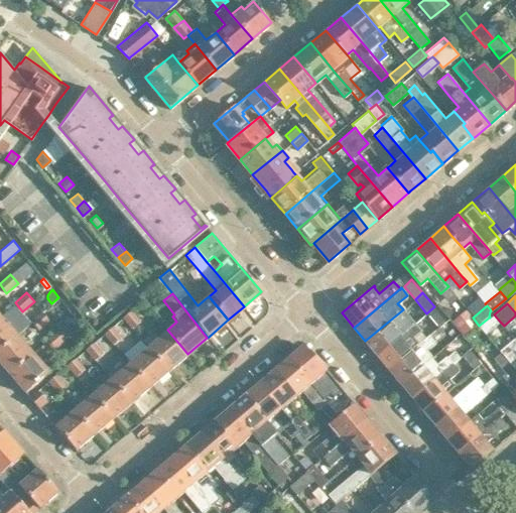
[(445,321),(434,306),(426,313),(438,327),(445,321)]
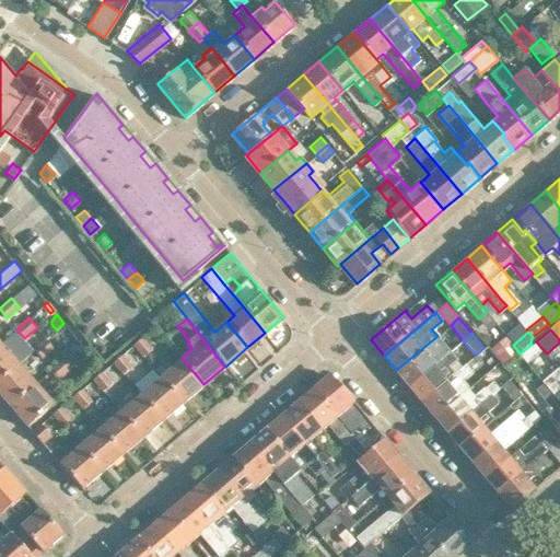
[(450,351),(438,336),(396,370),(410,386),(450,351)]
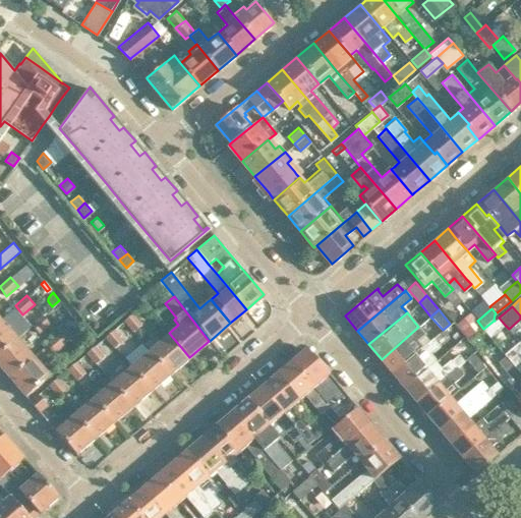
[(470,312),(456,325),(470,340),(483,329),(477,321),(470,312)]
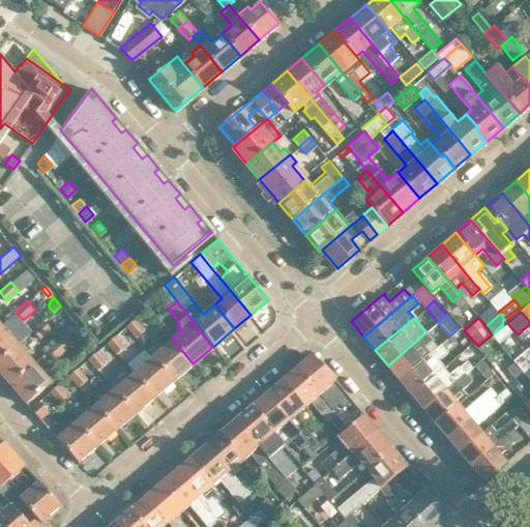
[(146,331),(136,319),(127,326),(138,339),(146,331)]
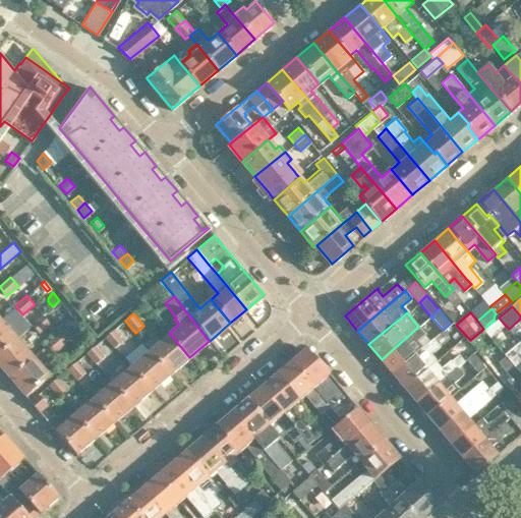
[(51,324),(43,314),(32,325),(39,333),(51,324)]
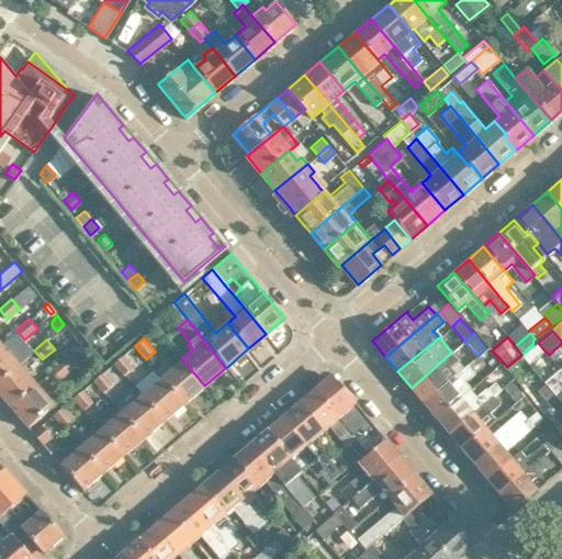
[(0,344),(0,379),(20,362),(2,343),(0,344)]
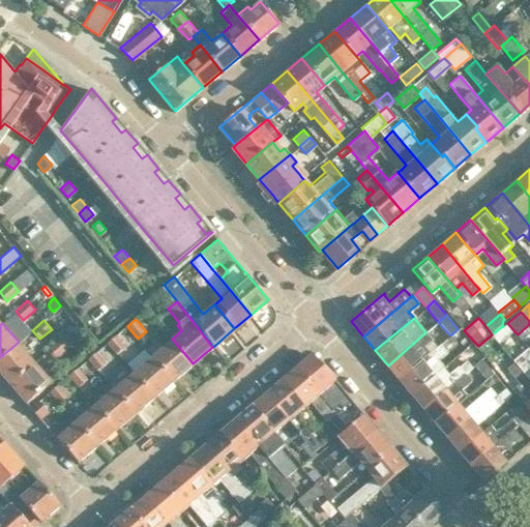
[(502,326),(492,334),(499,343),(513,330),(507,323),(503,326),(502,326)]
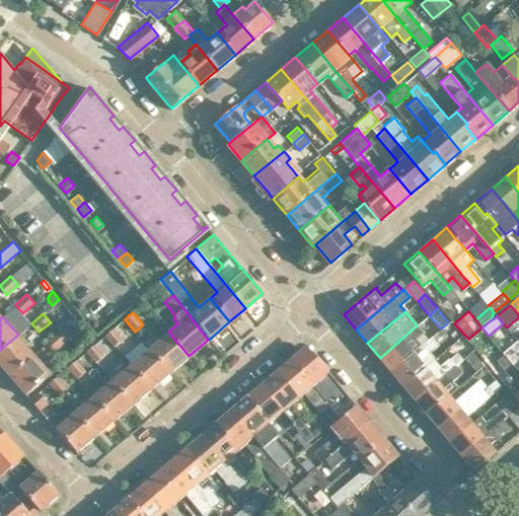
[(75,318),(59,332),(48,342),(55,350),(67,341),(82,327),(75,318)]
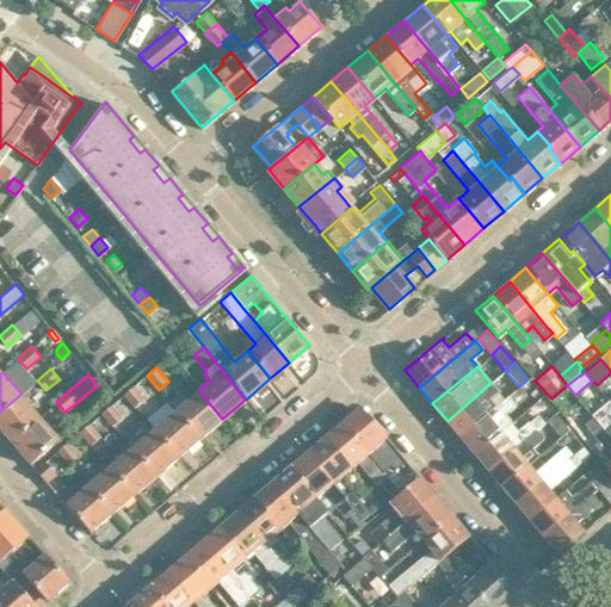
[(448,421),(461,437),(486,415),(493,408),(487,400),(498,390),(491,383),(448,421)]
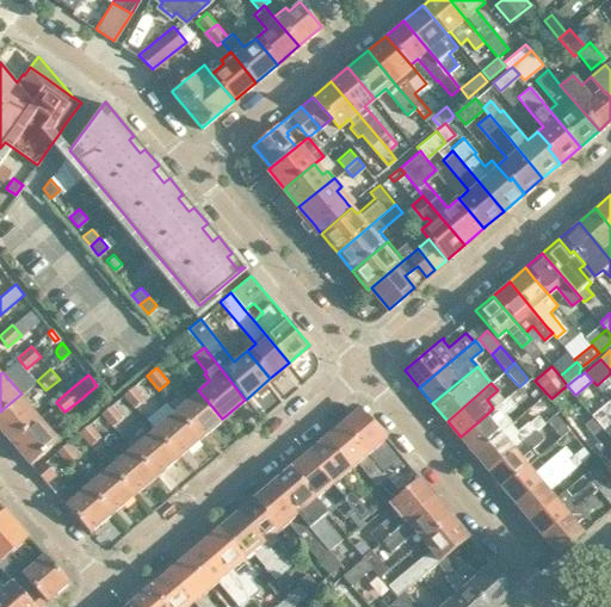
[(147,400),(136,385),(127,394),(137,408),(147,400)]
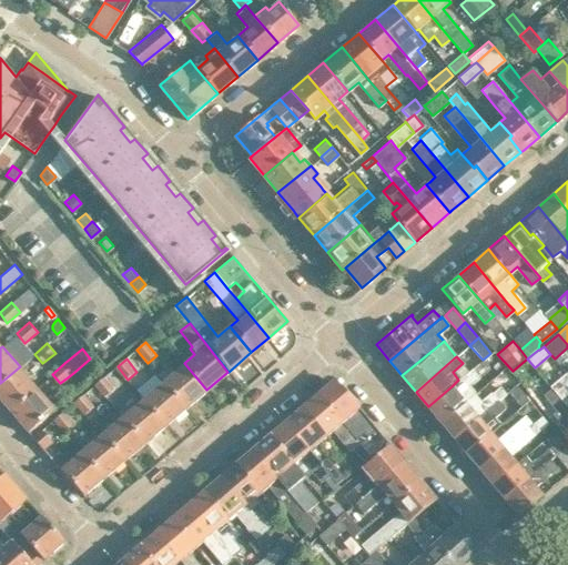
[(185,407),(206,390),(184,363),(163,381),(185,407)]
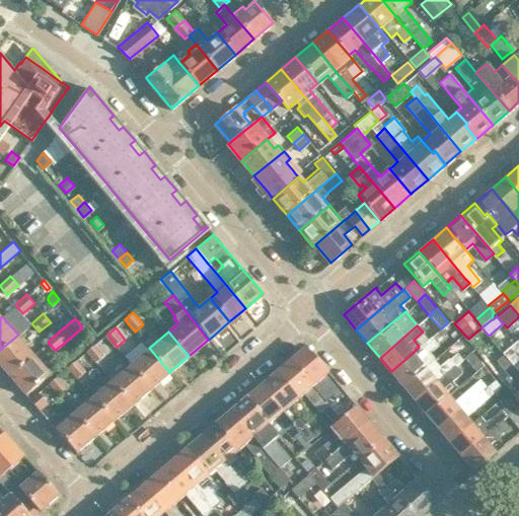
[(0,350),(0,364),(9,375),(34,354),(18,335),(0,350)]
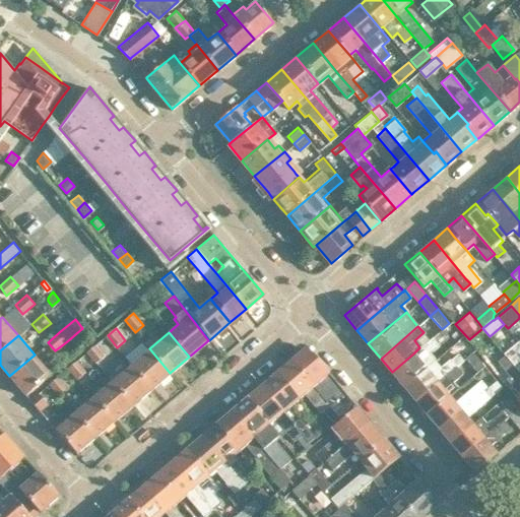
[(392,372),(403,386),(425,368),(435,360),(429,352),(439,344),(432,337),(429,339),(419,347),(413,353),(392,372)]
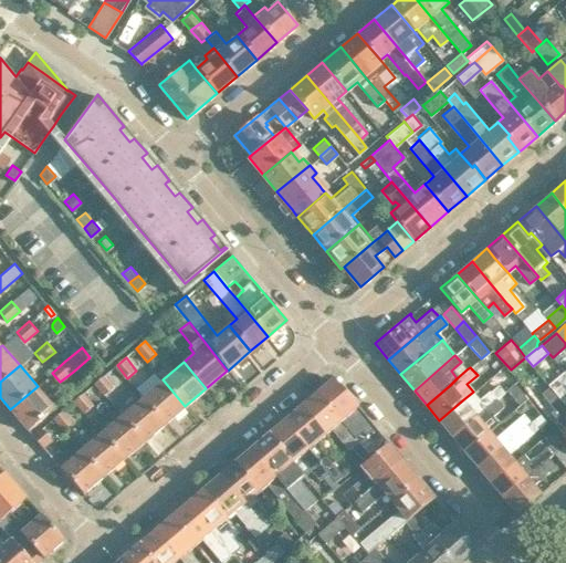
[(565,374),(564,372),(548,385),(549,386),(563,403),(565,406),(565,374)]
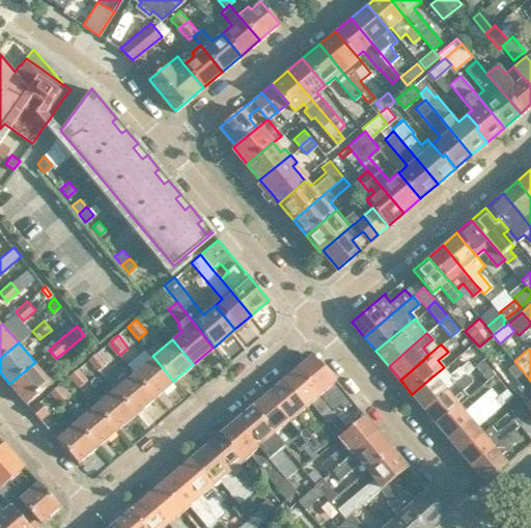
[(109,363),(99,352),(90,359),(101,370),(109,363)]
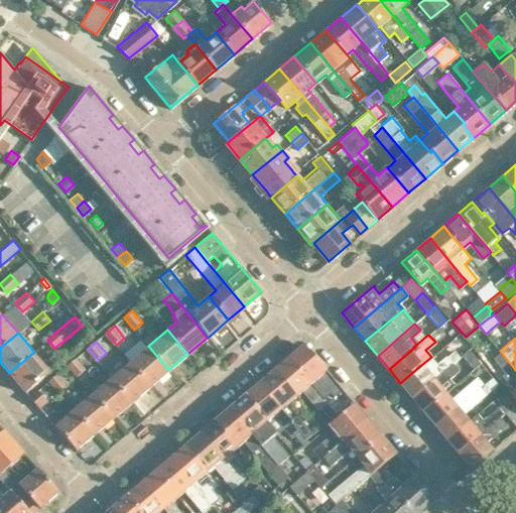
[(336,412),(352,400),(304,344),(290,357),(311,382),(317,377),(329,390),(323,395),(326,400),(336,412)]
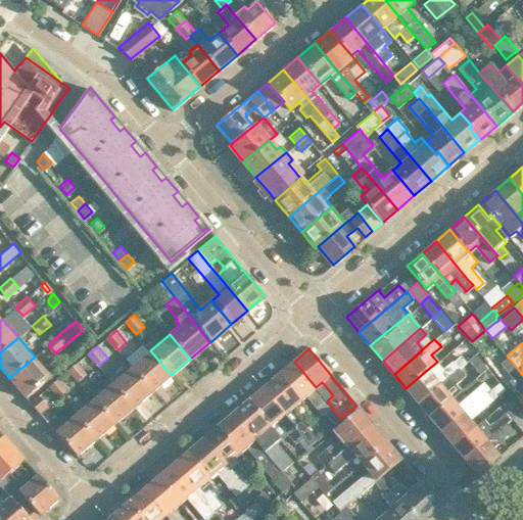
[(153,390),(171,375),(150,350),(132,366),(153,390)]
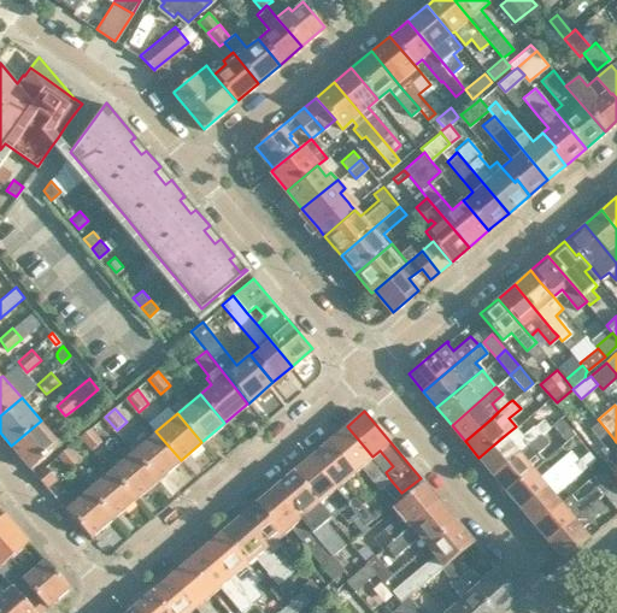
[(553,424),(566,440),(574,434),(560,417),(553,424)]
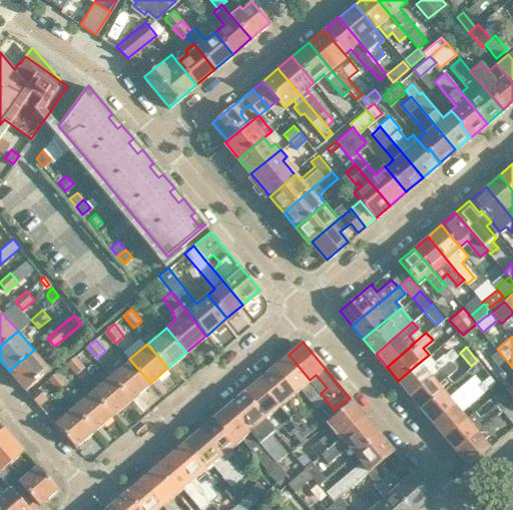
[(429,355),(419,363),(398,381),(410,395),(447,363),(449,361),(456,355),(451,348),(441,356),(435,361),(429,355)]
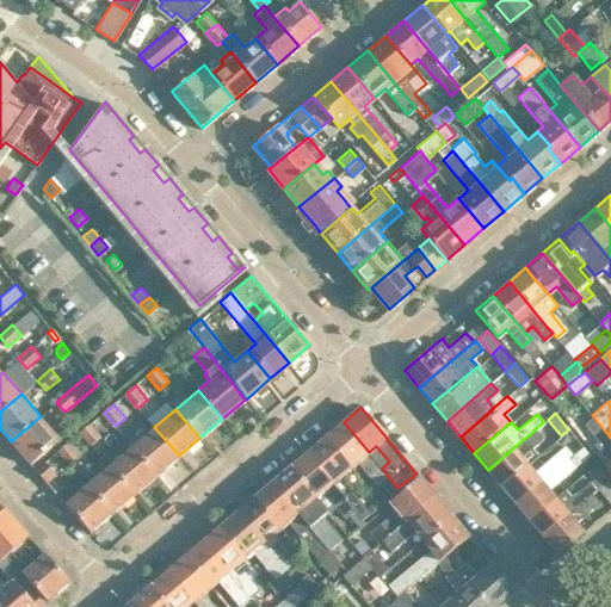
[(60,438),(41,416),(11,441),(31,463),(60,438)]
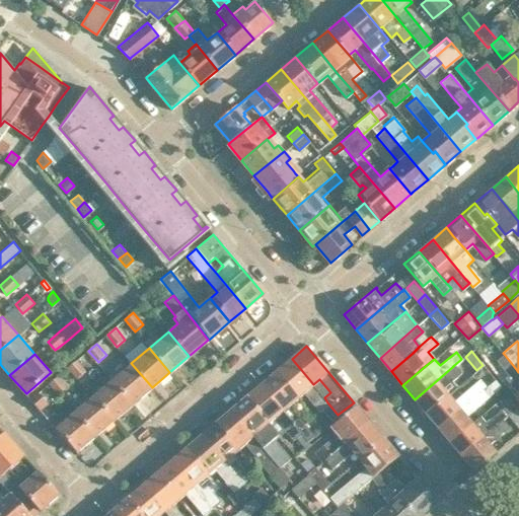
[(518,400),(518,372),(516,369),(504,354),(497,360),(508,374),(505,377),(518,393),(515,396),(518,400)]
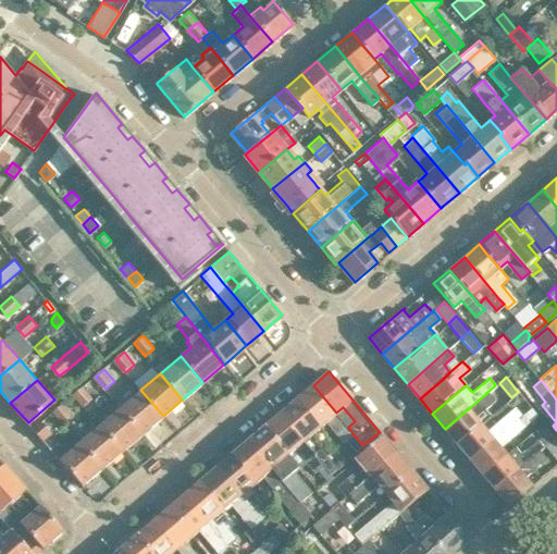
[(313,385),(297,399),(320,427),(327,421),(343,441),(345,439),(356,452),(362,445),(351,432),(348,427),(336,413),(313,385)]
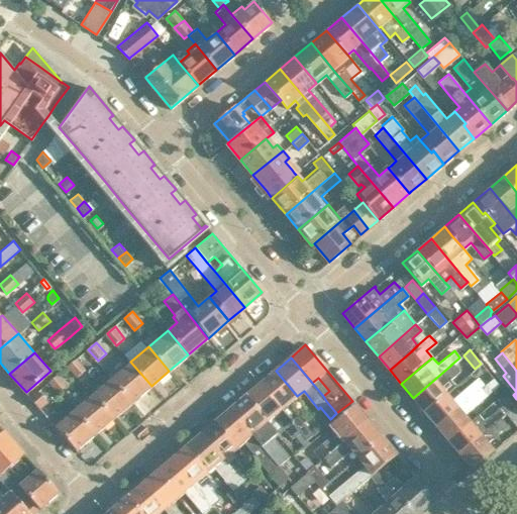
[(87,371),(77,358),(69,366),(79,377),(87,371)]
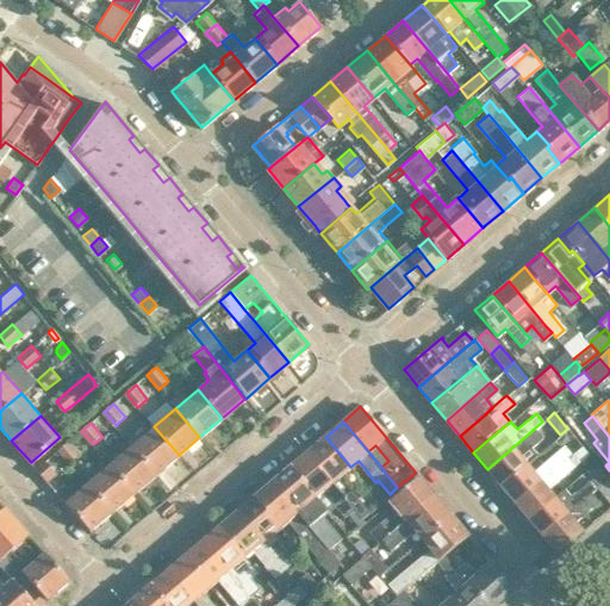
[(154,426),(132,445),(156,474),(179,455),(154,426)]
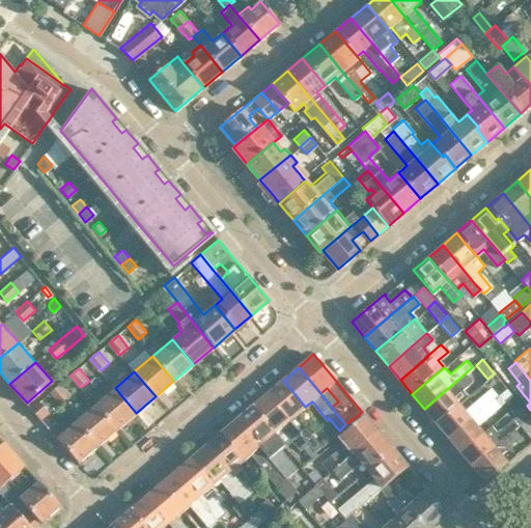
[(436,422),(458,404),(464,399),(467,396),(464,393),(460,389),(469,383),(472,381),(465,373),(463,376),(424,409),(436,422)]
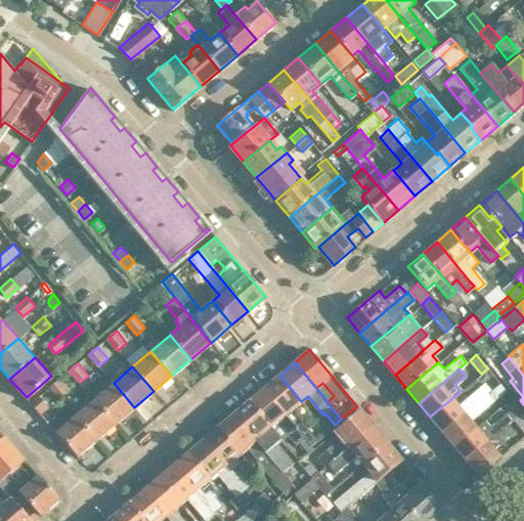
[(499,383),(487,368),(481,374),(481,375),(478,377),(484,383),(457,405),(452,398),(430,417),(442,431),(457,418),(499,383)]
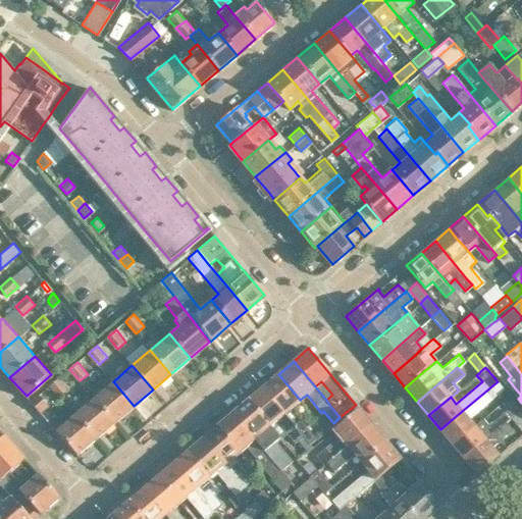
[(278,374),(263,386),(301,430),(311,442),(317,436),(307,425),(310,423),(295,405),(300,400),(278,374)]
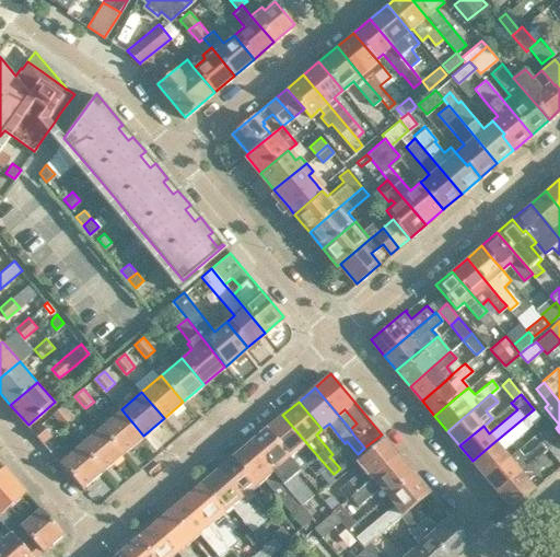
[(74,418),(63,406),(55,414),(66,426),(74,418)]
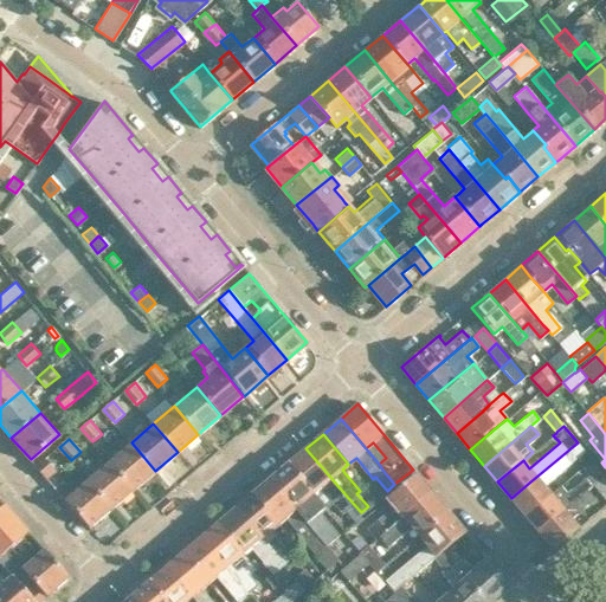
[(133,490),(155,471),(131,442),(109,461),(133,490)]
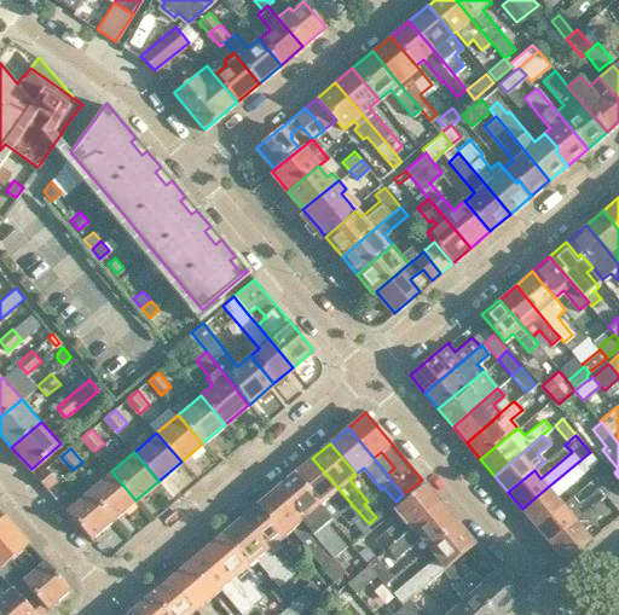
[(522,509),(536,526),(562,505),(554,495),(574,479),(597,460),(590,452),(541,493),(522,509)]
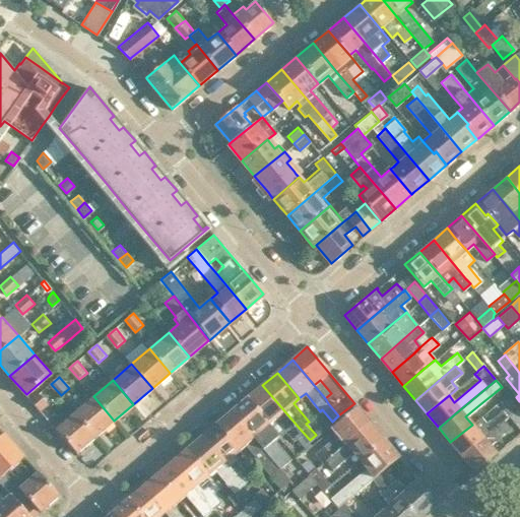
[(262,385),(248,398),(269,425),(279,436),(286,430),(295,440),(297,438),(307,448),(312,443),(310,440),(300,429),(262,385)]
